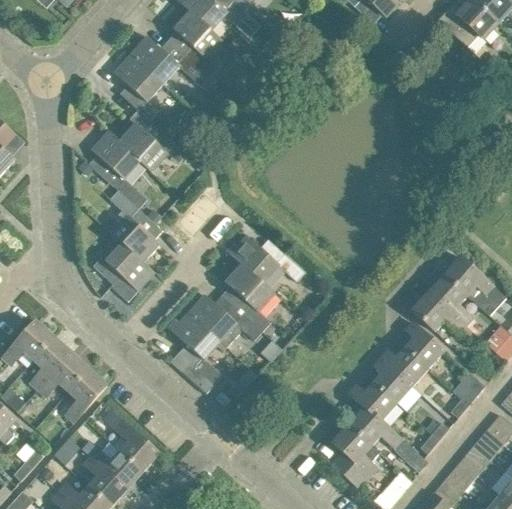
[(252,19),(244,11),(231,0),(179,0),(178,1),(190,11),(189,11),(190,12),(191,12),(211,30),(211,29),(220,19),(227,26),(234,19),(244,28),(252,19)]
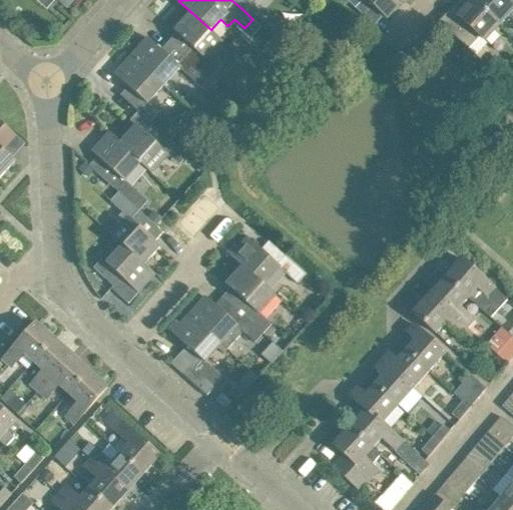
[(231,0),(244,11),(254,0),(231,0)]
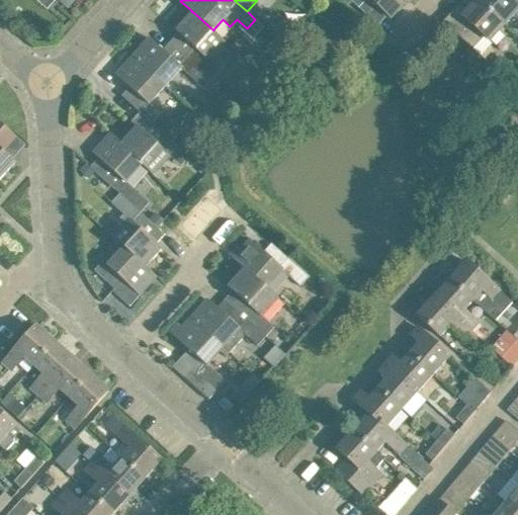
[(351,0),(373,19),(382,10),(390,16),(405,0),(351,0)]
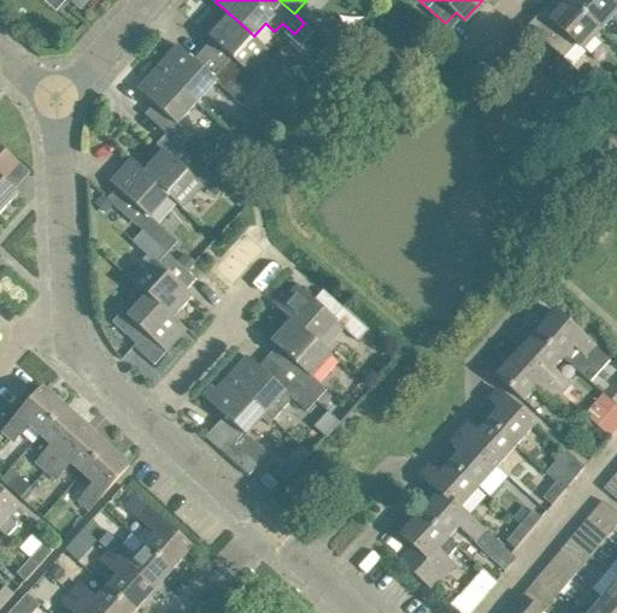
[(600,27),(570,0),(565,0),(556,10),(547,1),(527,23),(563,56),(577,41),(583,46),(600,27)]
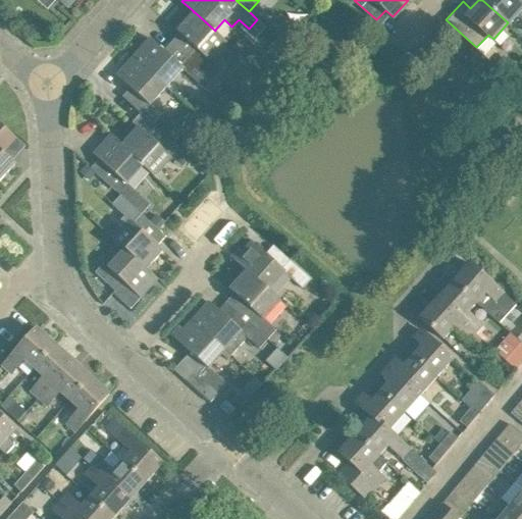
[(482,0),(508,22),(521,6),(518,2),(519,0),(482,0)]
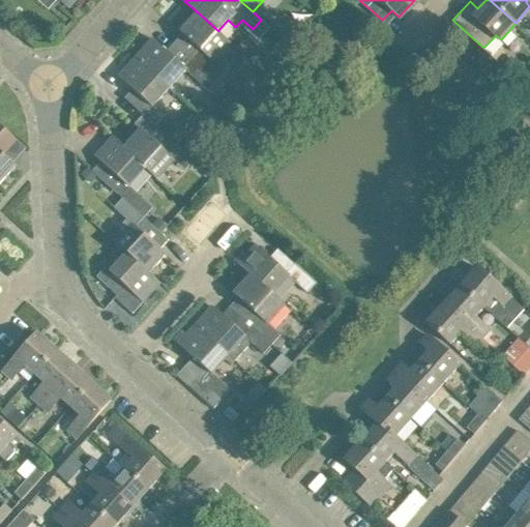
[(215,62),(232,44),(218,30),(218,31),(198,12),(197,12),(196,11),(179,30),(198,47),(190,55),(218,81),(227,72),(215,62)]
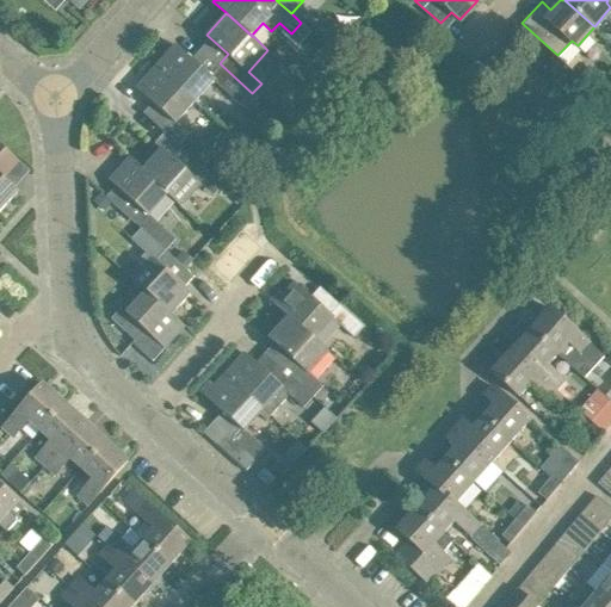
[(210,74),(176,42),(155,64),(197,101),(216,81),(241,105),(252,93),(220,63),(210,74)]
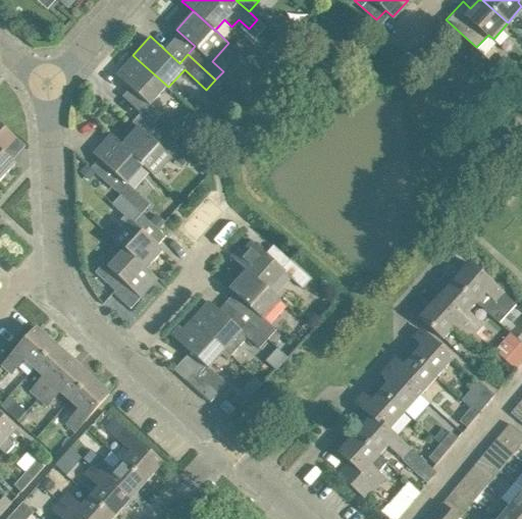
[(502,54),(493,63),(513,81),(520,72),(521,71),(502,54)]
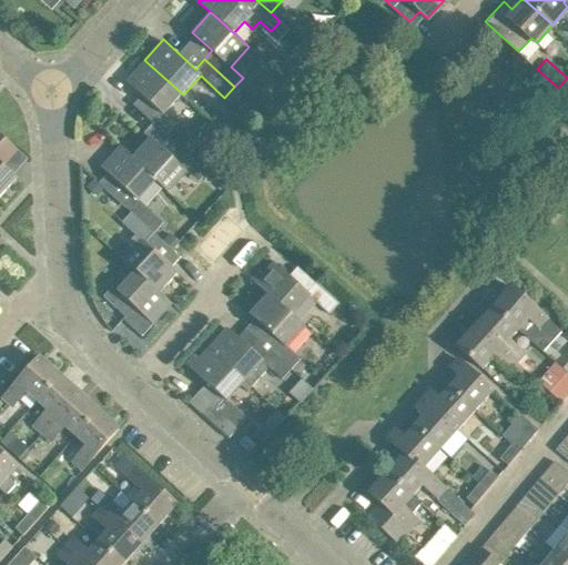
[(168,111),(183,94),(144,60),(127,80),(141,93),(133,103),(152,121),(181,147),(193,134),(168,111)]
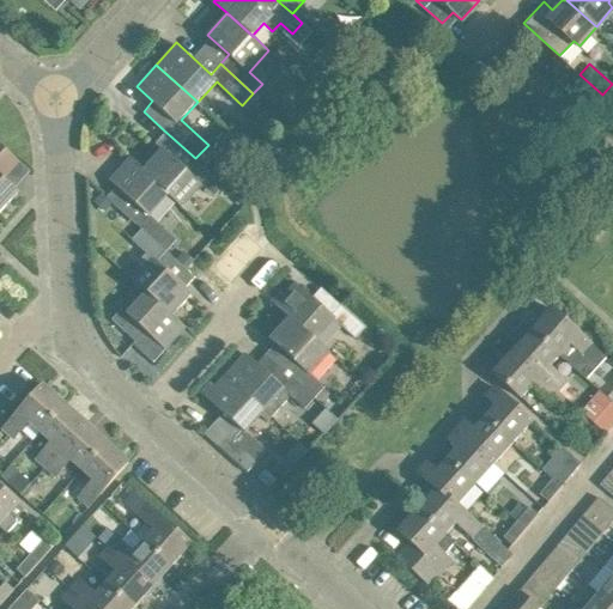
[(611,85),(602,95),(612,103),(612,83),(612,84),(611,85)]
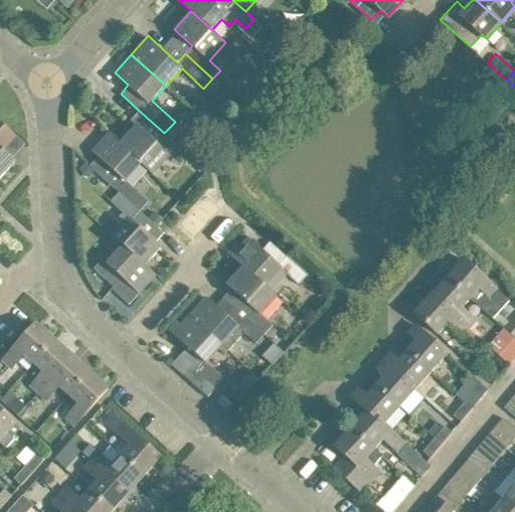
[(220,70),(213,78),(218,83),(226,75),(220,70)]
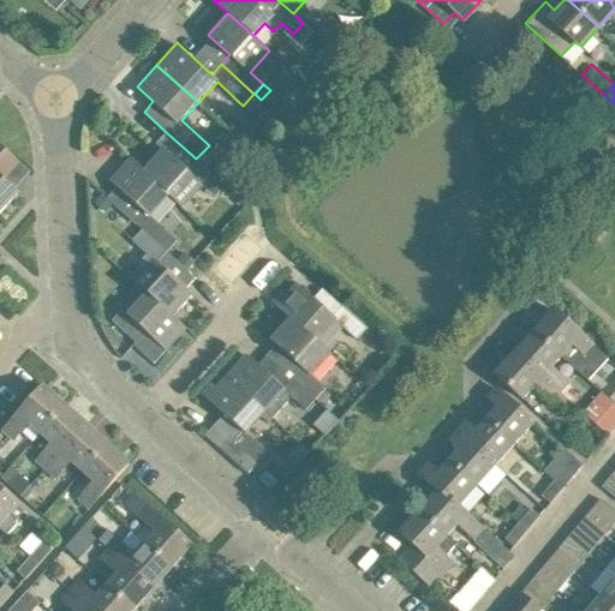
[(255,94),(244,106),(252,113),(263,102),(261,100),(255,94)]
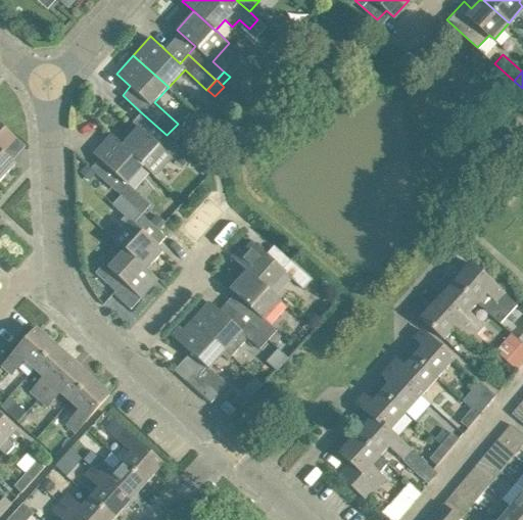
[(179,146),(167,135),(140,111),(132,121),(138,126),(123,143),(122,144),(143,162),(143,163),(154,174),(172,155),(171,155),(179,146)]
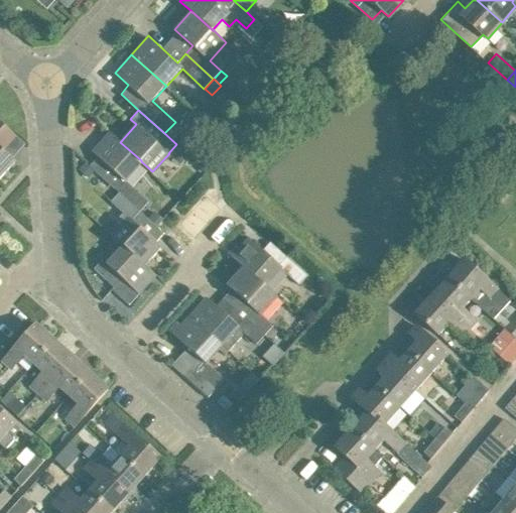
[(0,175),(14,160),(2,149),(15,135),(0,120),(0,175)]
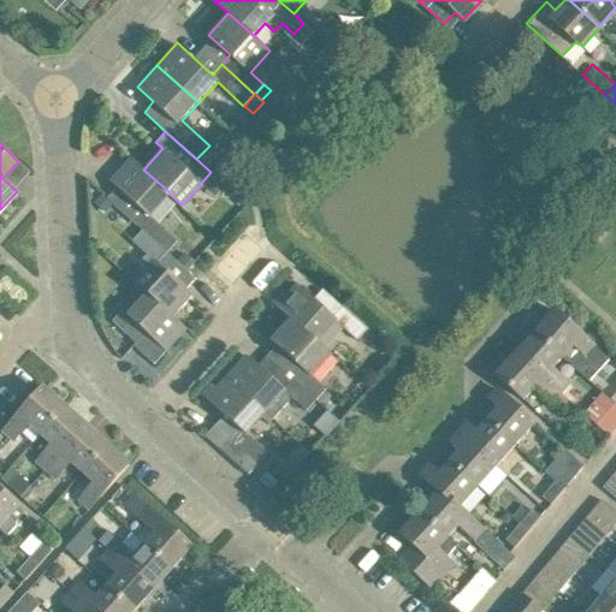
[(149,213),(169,192),(169,191),(143,170),(144,168),(131,156),(111,179),(117,185),(107,196),(142,227),(165,249),(176,237),(149,213)]
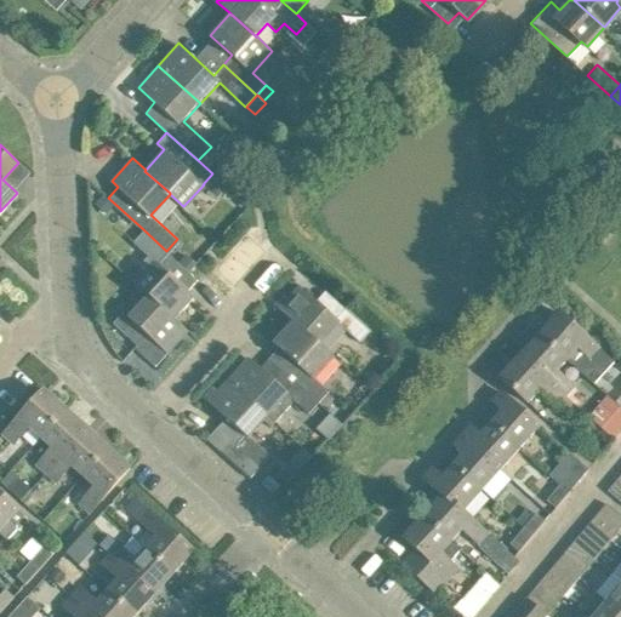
[(101,194),(93,204),(103,213),(112,205),(101,194)]
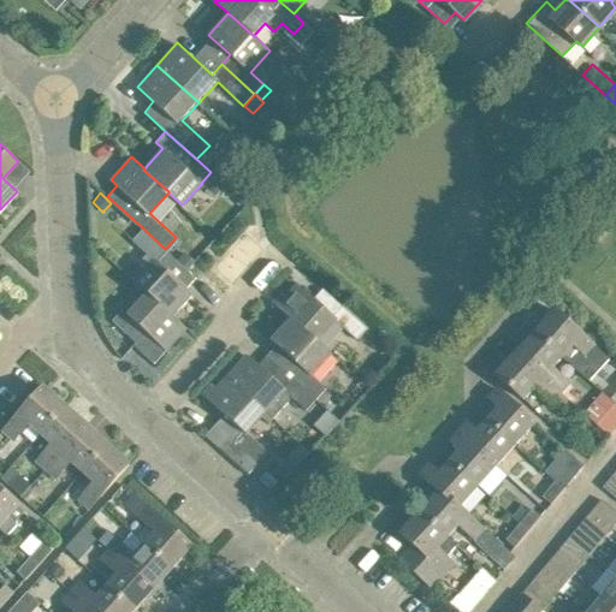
[(185,286),(195,277),(165,249),(142,227),(132,238),(153,257),(134,279),(147,292),(147,291),(172,315),(172,314),(193,292),(185,286)]
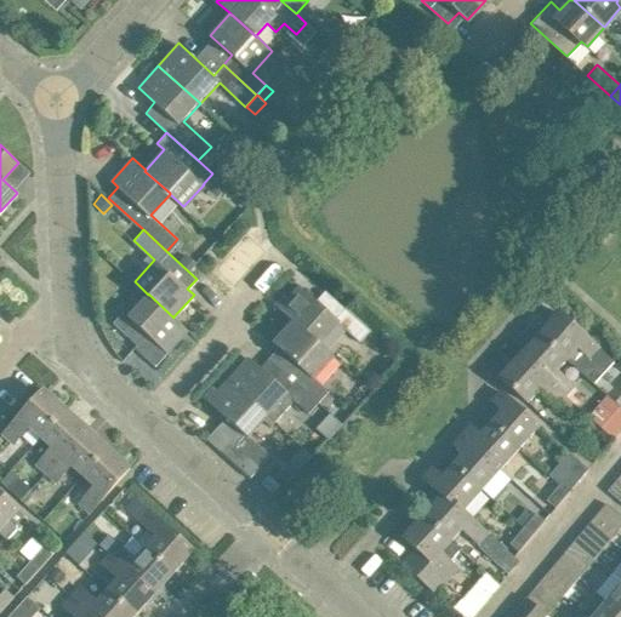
[(183,251),(176,260),(188,269),(195,262),(183,251)]
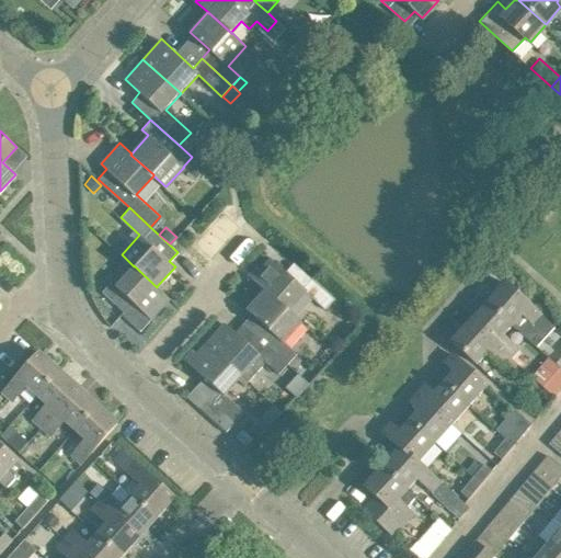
[(302,286),(271,258),(260,270),(256,265),(248,274),(264,289),(286,309),(304,289),(324,308),(334,297),(311,277),(302,286)]
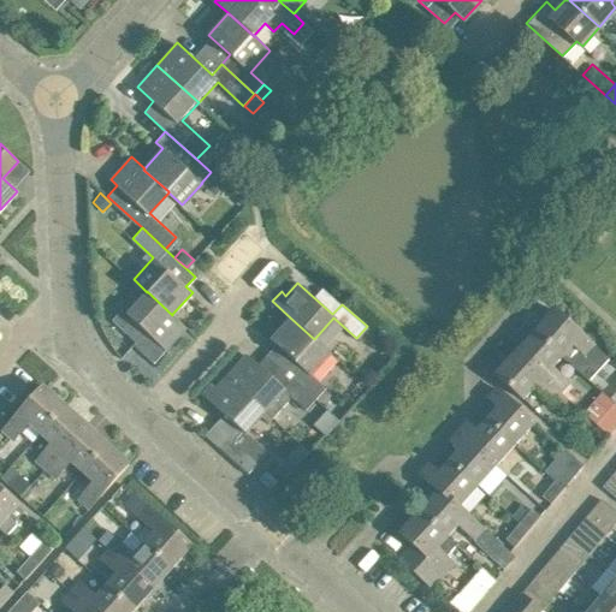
[(172,315),(147,291),(147,292),(136,304),(130,298),(112,319),(136,340),(134,343),(154,362),(155,361),(135,343),(146,331),(166,349),(187,327),(173,315),(172,314),(172,315)]
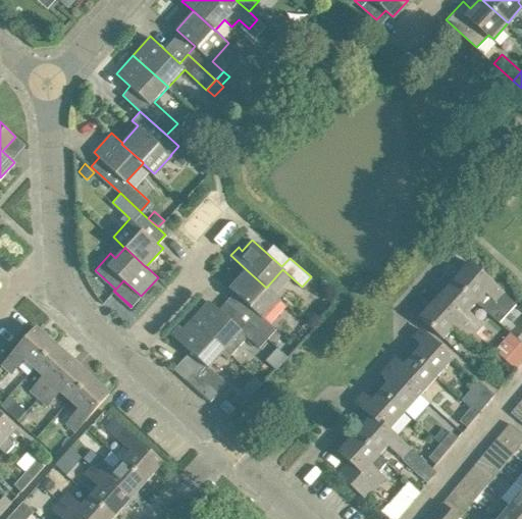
[(516,303),(509,296),(469,261),(453,279),(475,301),(499,321),(516,303)]
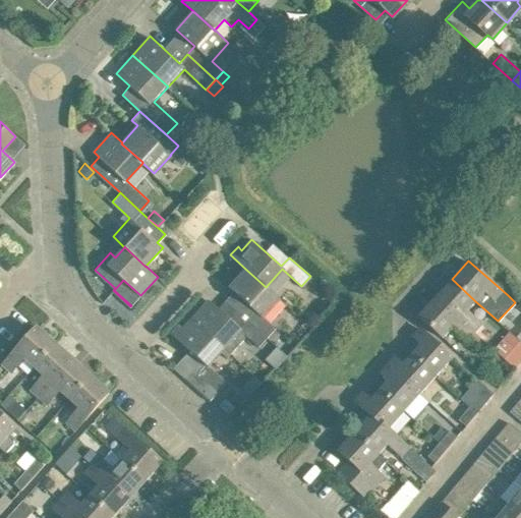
[(264,315),(279,299),(266,287),(245,269),(229,287),(253,309),(246,317),(268,336),(276,328),(264,315)]
